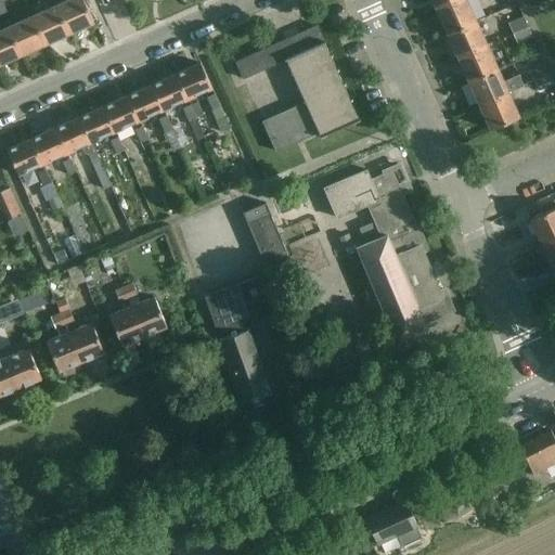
[(81,0),(64,0),(55,4),(68,34),(69,34),(72,33),(92,23),(81,0)]
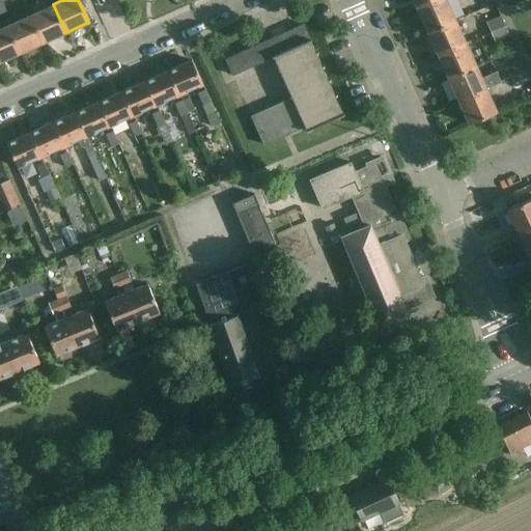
[(434,0),(417,7),(428,32),(455,20),(446,0),(434,0)]
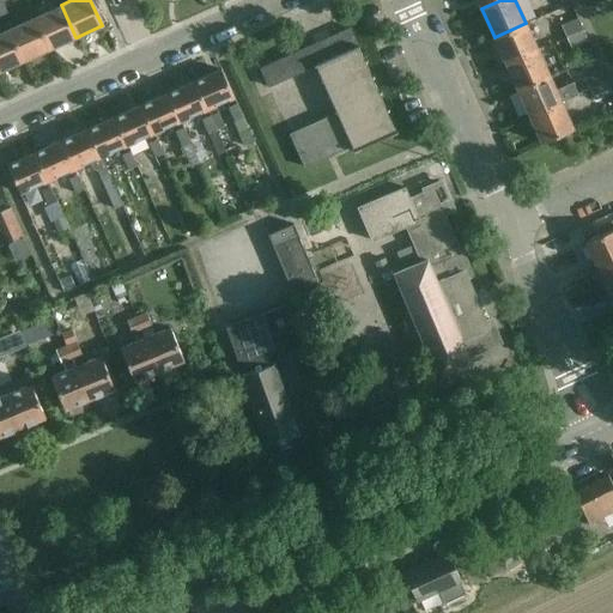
[(37,16),(35,17),(49,49),(52,48),(76,37),(61,5),(37,16)]
